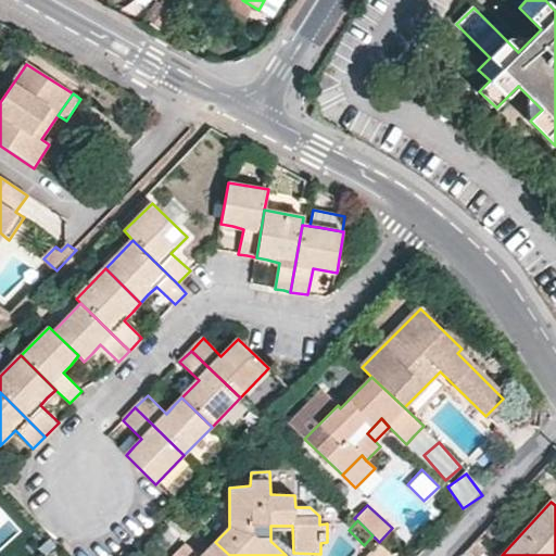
[(229,555),(215,542),(201,555),(199,555),(186,544),(174,555),(229,555)]
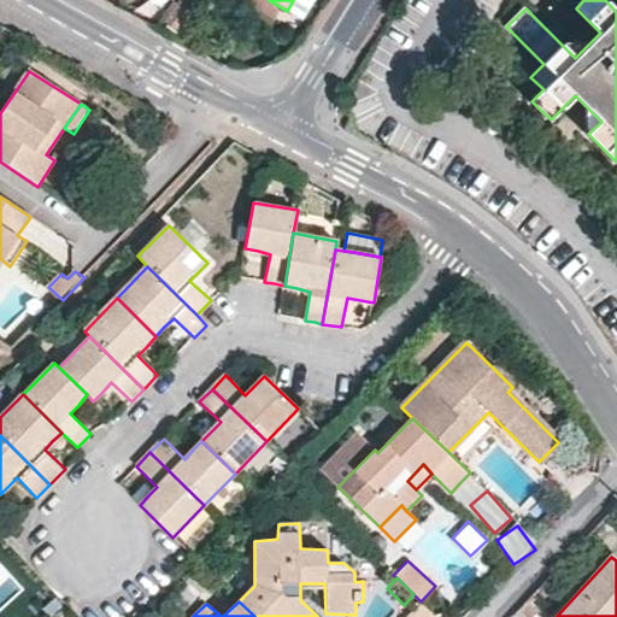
[(436,616),(421,601),(406,616),(436,616)]
